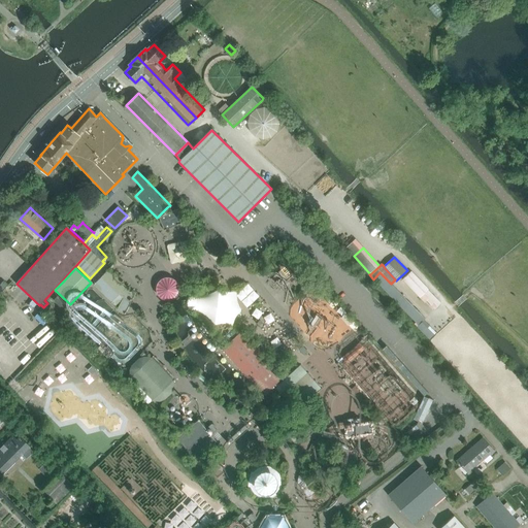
[(132,293),(105,269),(92,285),(117,308),(117,309),(125,314),(126,312),(125,311),(130,301),(131,301),(132,301),(132,300),(131,299),(130,299),(132,293)]
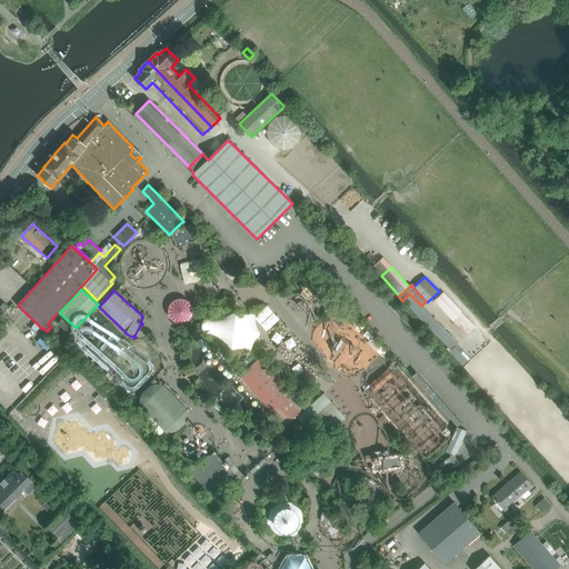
[(458,345),(421,306),(409,293),(402,301),(417,317),(447,347),(446,349),(462,366),(469,359),(457,346),(458,345)]
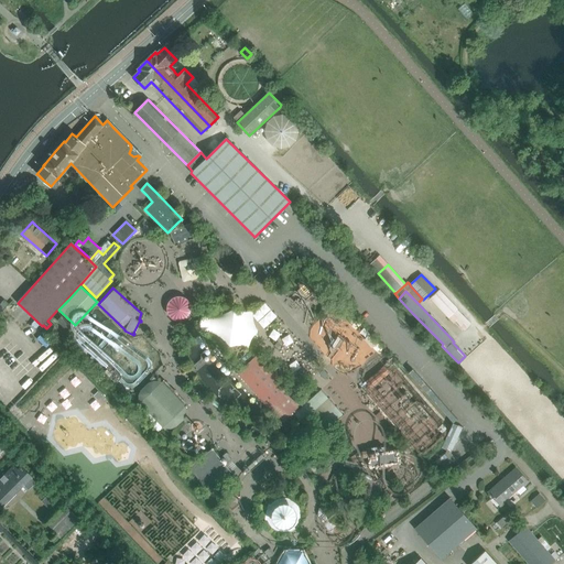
[(472,324),(457,308),(440,291),(432,297),(451,316),(465,331),(472,324)]
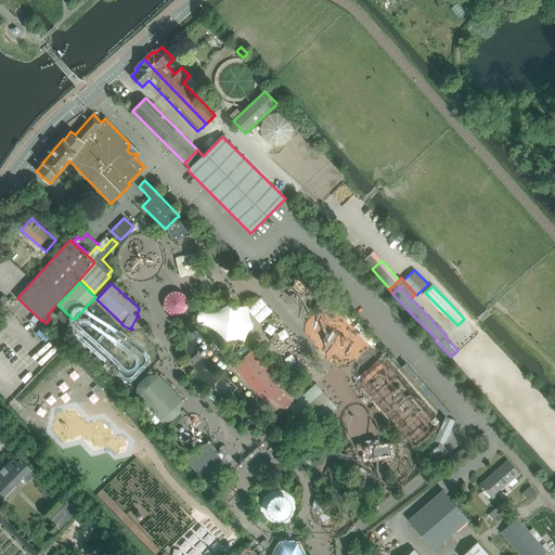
[(202,313),(197,318),(197,324),(211,330),(218,333),(221,336),(224,339),(228,340),(231,340),(234,339),(236,340),(240,340),(242,343),(245,343),(246,337),(248,333),(250,328),(254,326),(254,324),(250,320),(249,314),(249,311),(249,307),(243,307),(239,306),(234,305),(230,304),(222,308),(215,310),(211,312),(206,313),(202,313)]
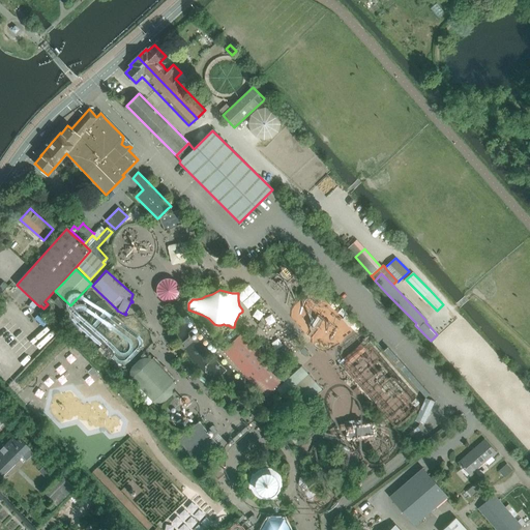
[(66,305),(58,297),(54,301),(62,310),(66,305)]
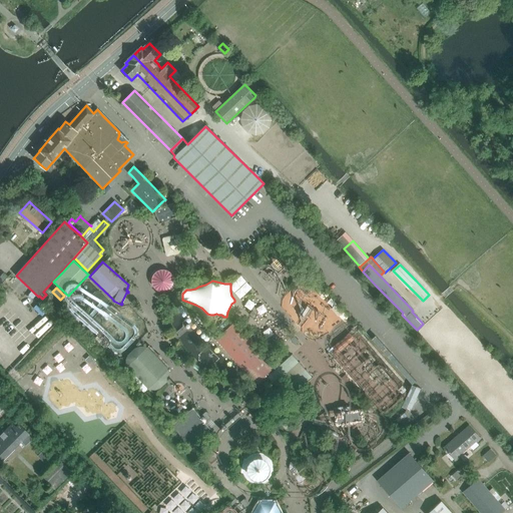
[(276,367),(262,352),(235,322),(234,322),(215,339),(246,374),(249,377),(255,384),(276,367)]
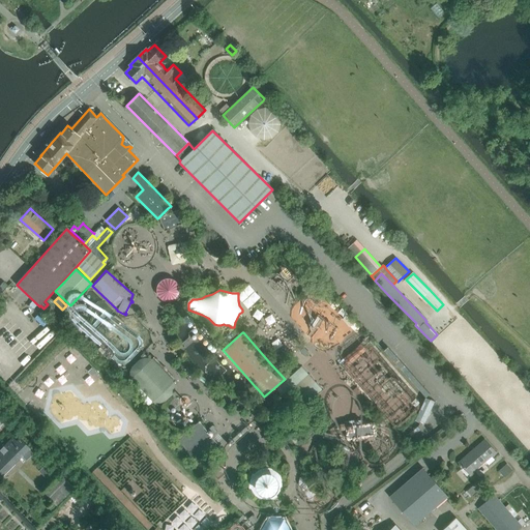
[(175,382),(152,359),(145,357),(140,359),(133,366),(129,371),(131,380),(152,404),(157,405),(165,403),(173,395),(175,389),(175,382)]
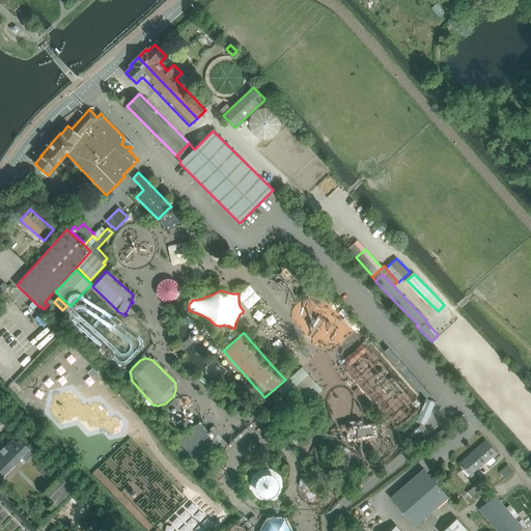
[(243,411),(245,407),(238,402),(235,407),(243,411)]
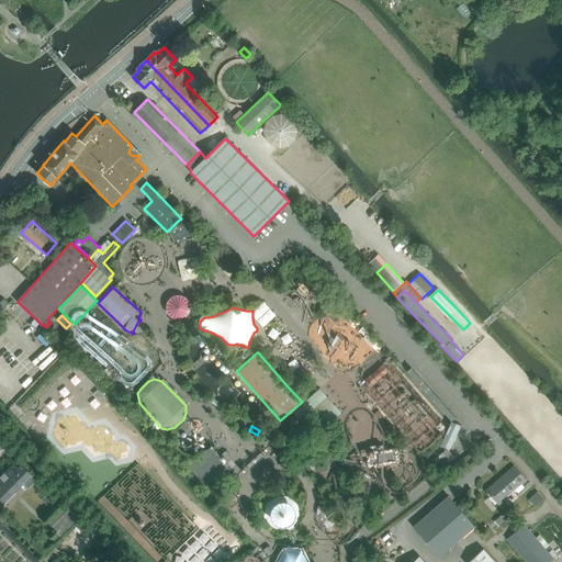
[(232,472),(212,448),(213,447),(212,446),(211,447),(210,448),(193,462),(189,464),(212,492),(216,489),(233,474),(234,473),(233,472),(232,472)]
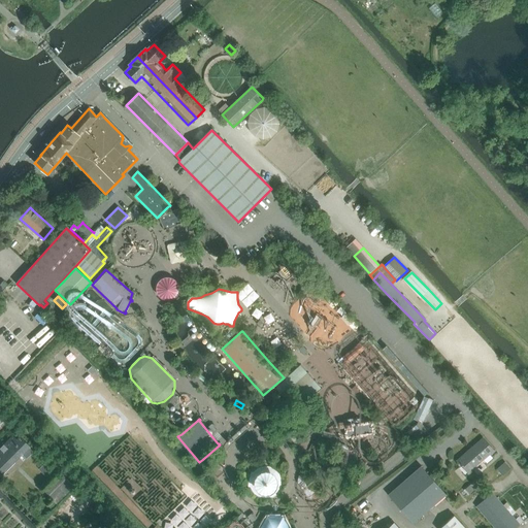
[(0,471),(20,452),(25,457),(32,450),(19,435),(14,439),(12,436),(4,446),(5,447),(3,450),(1,449),(0,449),(0,471)]
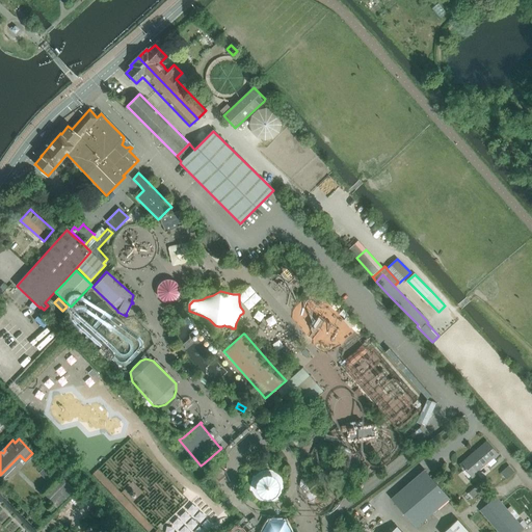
[(496,461),(493,457),(497,454),(486,442),(460,464),(471,476),(486,462),(490,467),(496,461)]
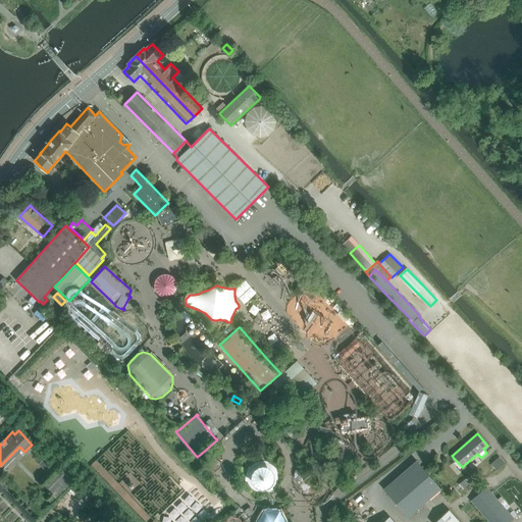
[(497,470),(505,463),(499,457),(491,464),(497,470)]
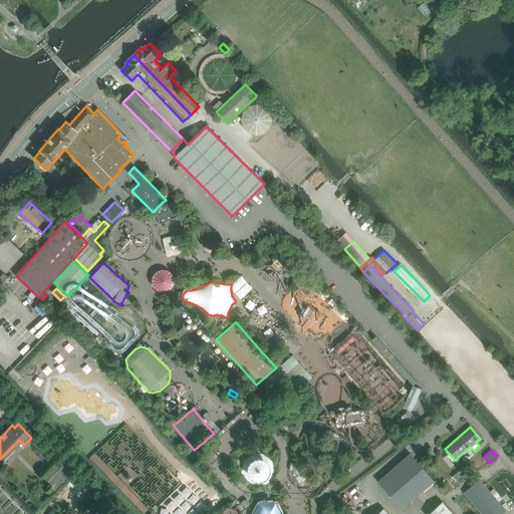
[(402,509),(434,481),(410,454),(377,482),(402,509)]
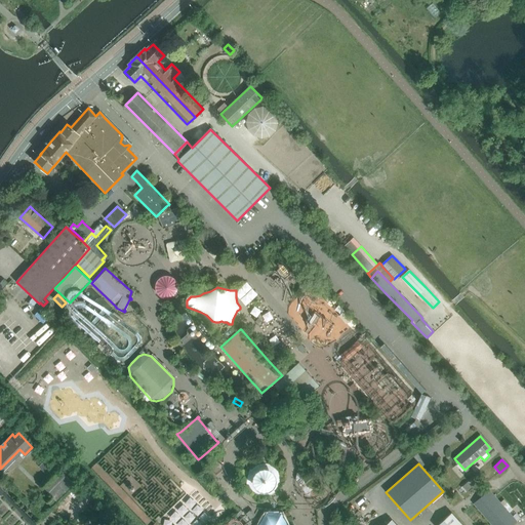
[(471,487),(467,482),(462,486),(467,491),(471,487)]
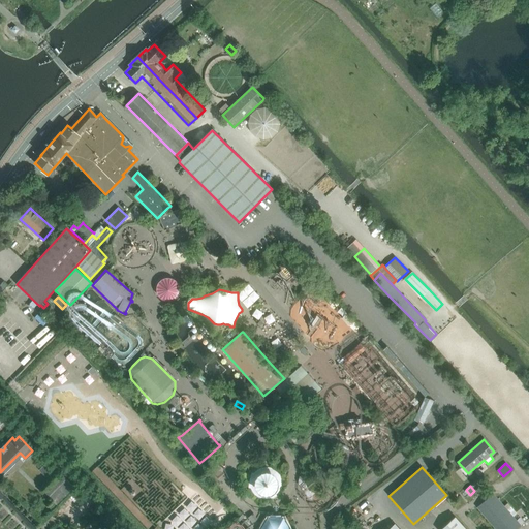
[(516,528),(521,526),(499,500),(493,494),(477,508),(495,528),(516,528)]
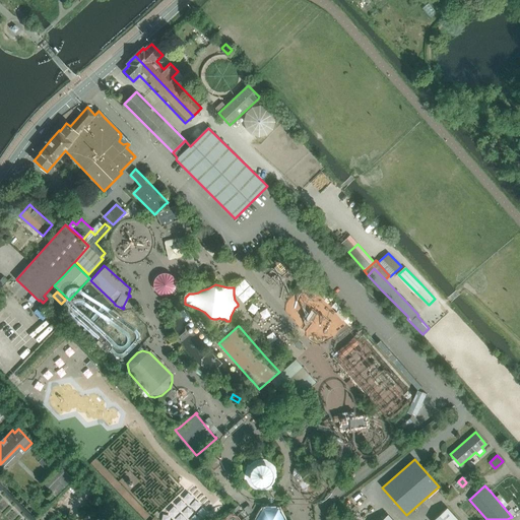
[(286,519),(279,507),(262,507),(255,519),(286,519)]
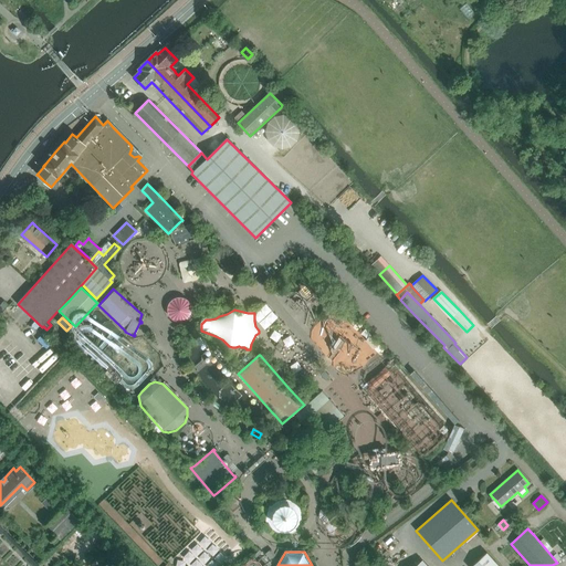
[(498,565),(486,553),(471,565),(498,565)]
